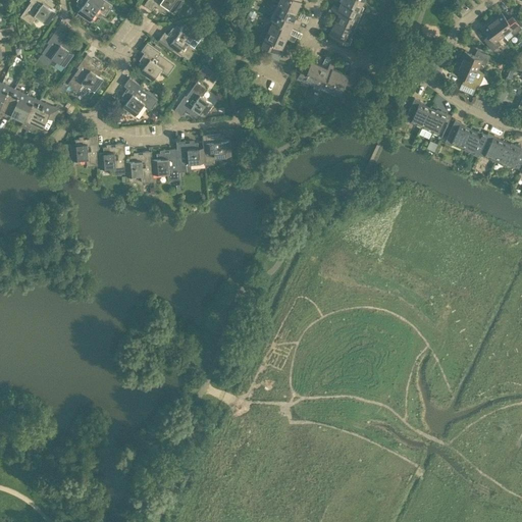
[(47,23),(56,11),(51,8),(54,3),(49,0),(30,0),(31,0),(19,15),(31,22),(36,15),(47,23)]
